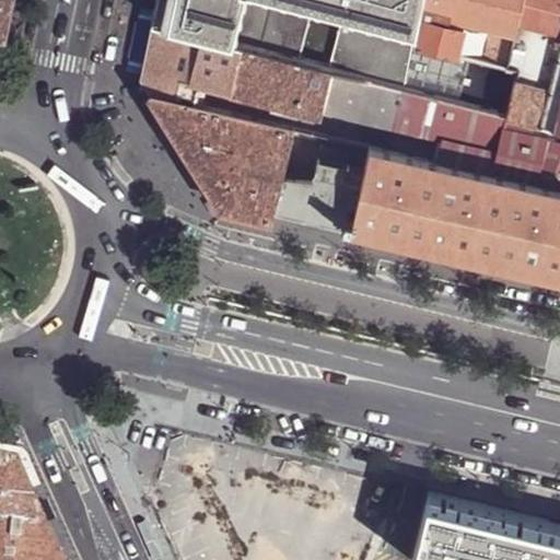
[(0,0),(0,26),(6,28),(11,0),(0,0)]
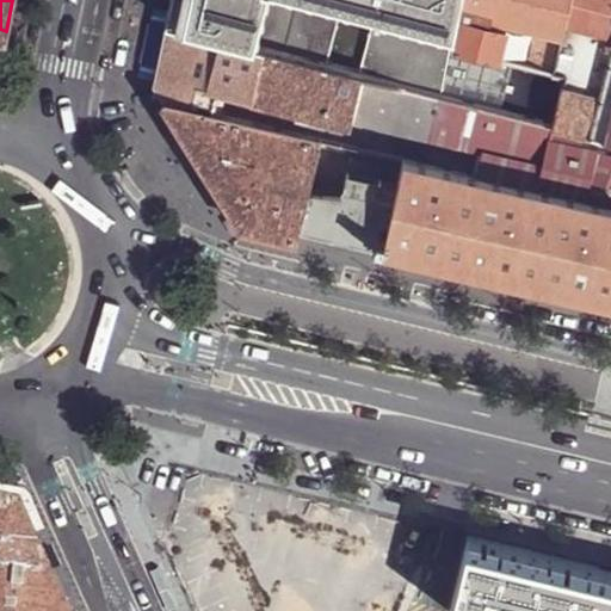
[(327,67),(340,17),(294,5),(276,0),(171,0),(170,11),(166,25),(260,49),(327,67)]
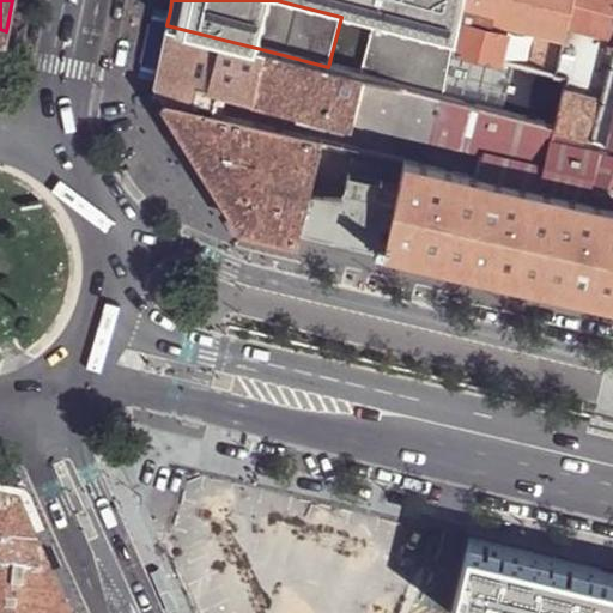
[(295,0),(295,5),(341,17),(344,8),(374,16),(371,24),(455,47),(465,0),(295,0)]
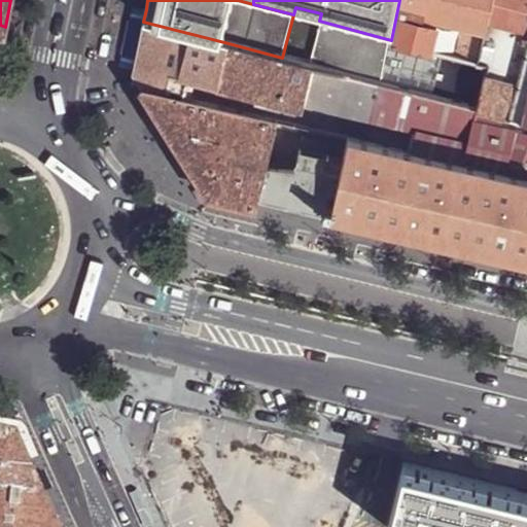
[(399,0),(391,40),(431,50),(440,15),(465,23),(464,28),(484,33),(485,28),(487,20),(490,0),(399,0)]
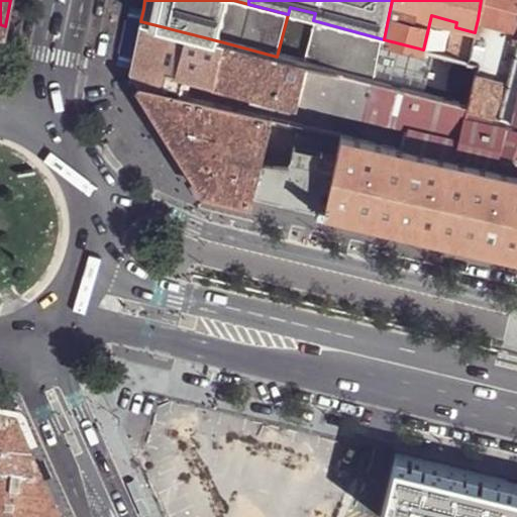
[(496,39),(475,32),(470,61),(481,64),(478,74),(512,84),(516,60),(516,0),(481,0),(478,19),(499,25),(496,39)]
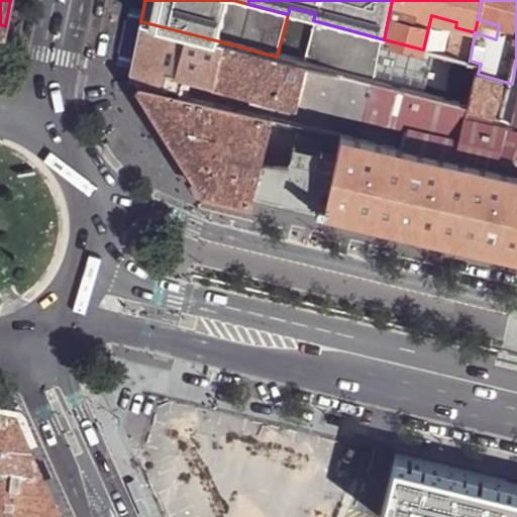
[(499,25),(478,19),(476,27),(475,32),(496,39),(499,25)]
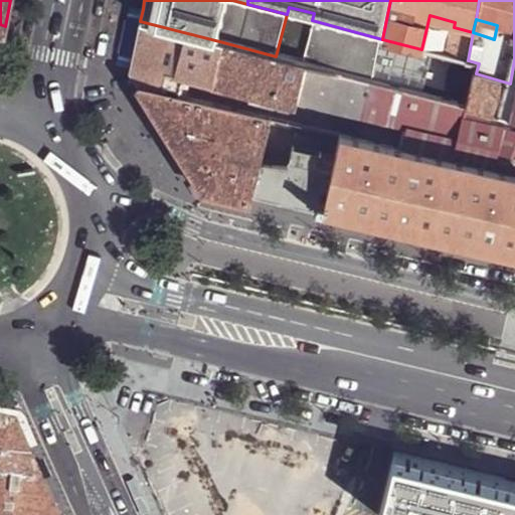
[(312,20),(301,62),(373,81),(382,39),(312,20)]
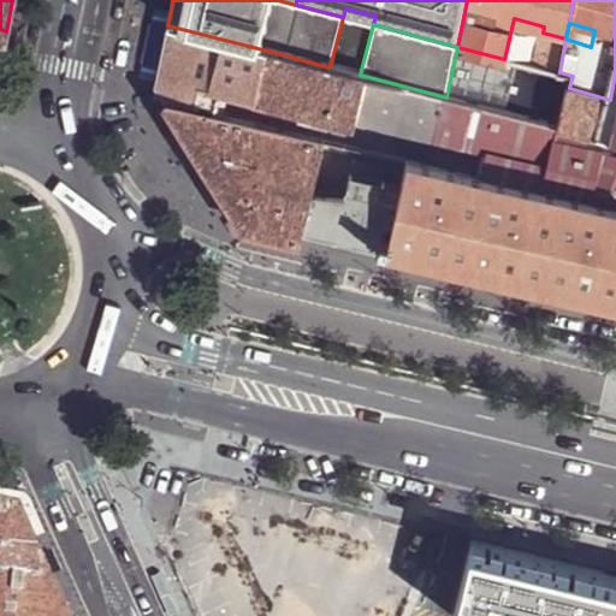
[(262,49),(167,25),(160,58),(155,84),(167,105),(214,116),(219,93),(255,101),(262,49)]
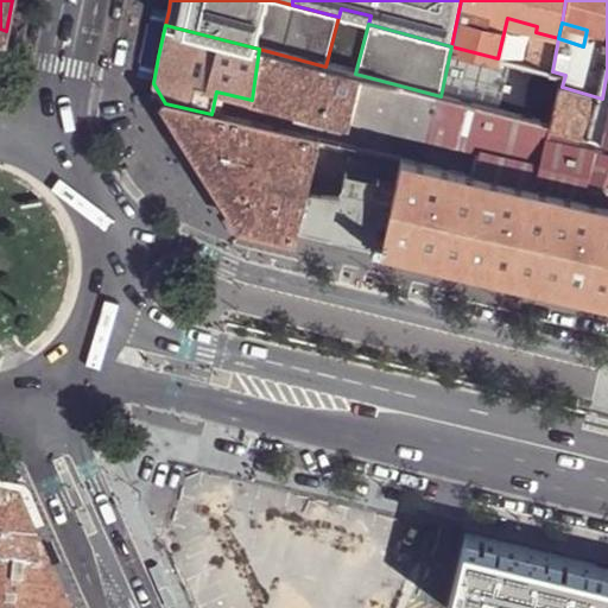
[(536,32),(529,65),(552,71),(558,38),(536,32)]
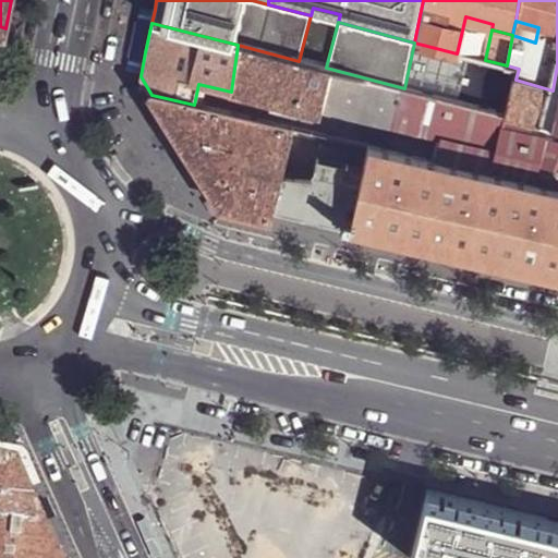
[(470,57),(457,53),(414,43),(404,88),(460,102),(470,57)]
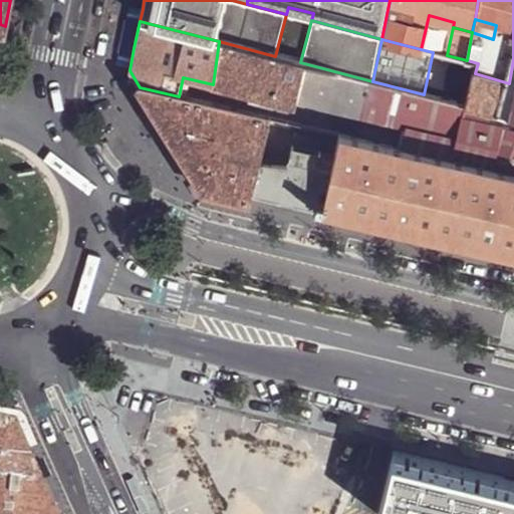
[(294,105),(295,102),(363,118),(372,81),(300,62),(275,56),(219,41),(213,84),(294,105)]
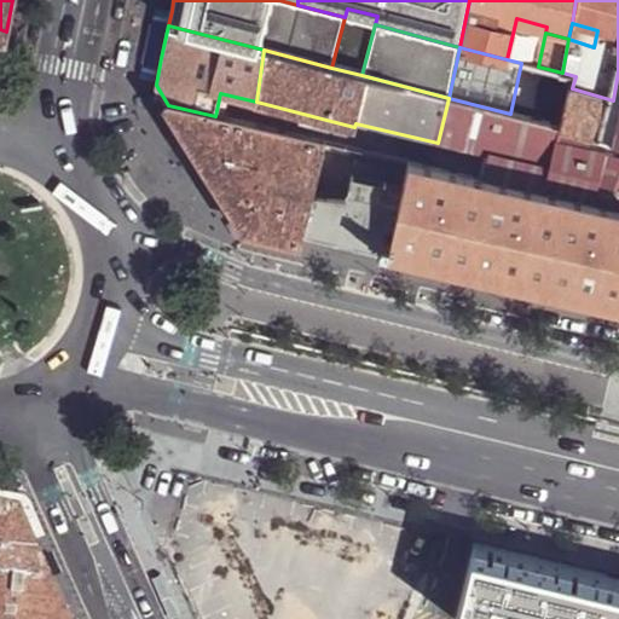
[(618,71),(613,100),(572,88),(563,128),(618,142),(618,71)]
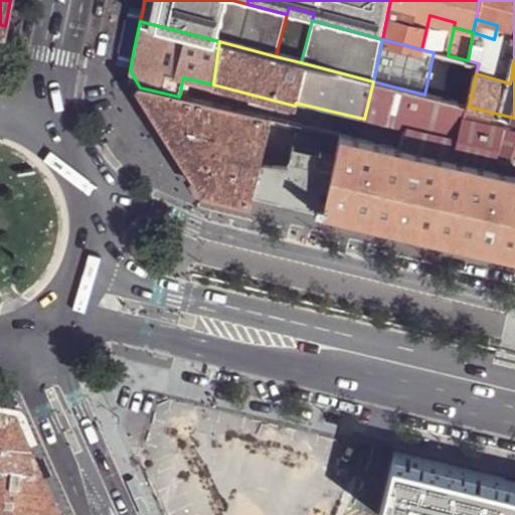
[(514,130),(514,118),(469,107),(467,106),(424,95),(373,81),(364,119),(412,131),(407,151),(493,171),(504,128),(514,130)]
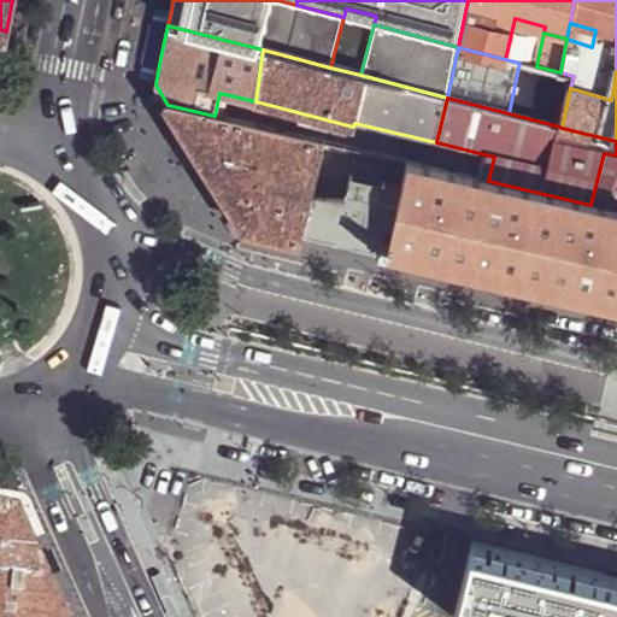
[(350,194),(315,188),(324,142),(215,116),(168,105),(178,122),(197,151),(213,177),(233,207),(245,228),(301,241),(305,230),(351,241),(446,264),(573,294),(616,305),(616,211),(591,205),(488,181),(410,162),(400,203),(350,194)]
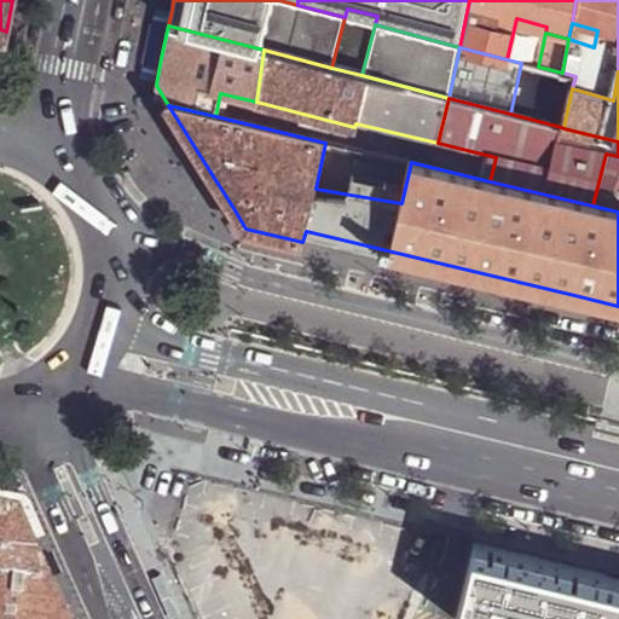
[(593,206),(618,212),(618,156),(606,154),(593,206)]
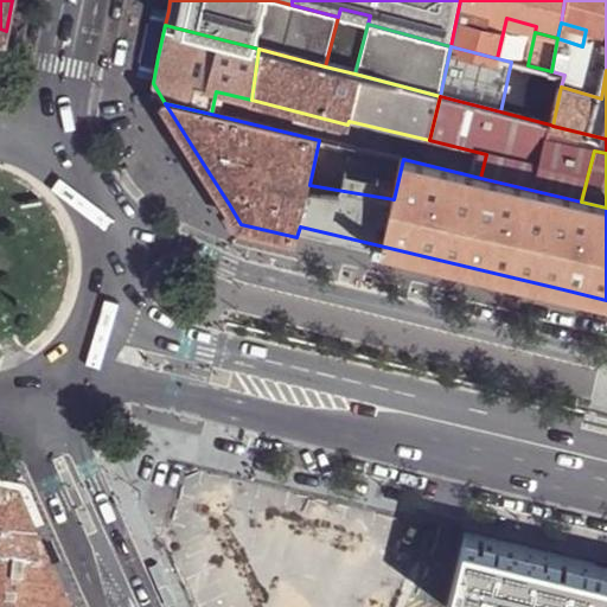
[(403,159),(370,152),(369,160),(352,155),(344,191),(394,199),(403,159)]
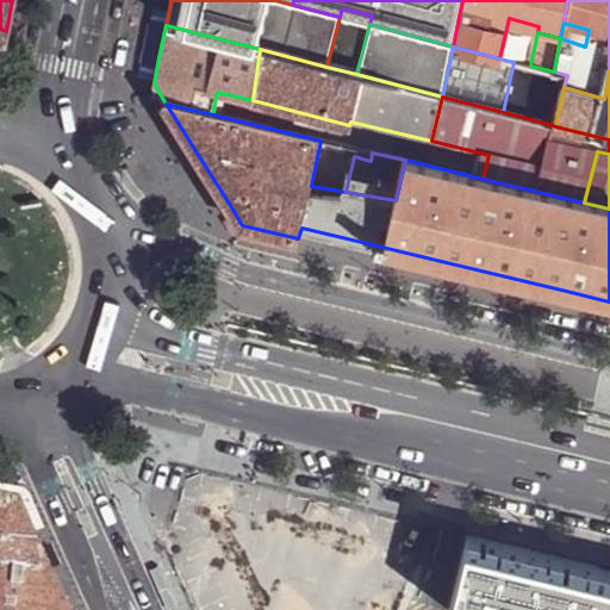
[(16,509),(0,505),(0,580),(50,586),(38,558),(16,509)]
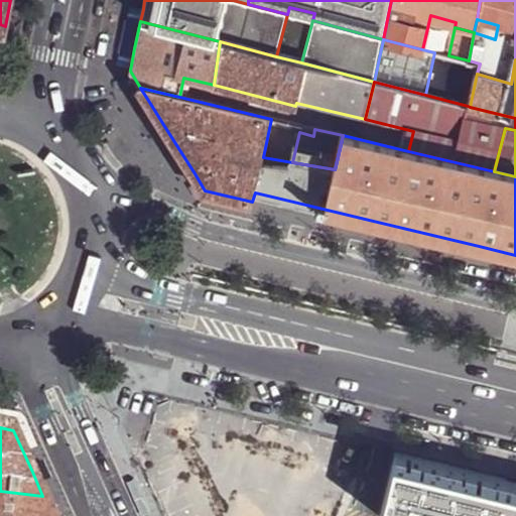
[(515,515),(515,483),(395,454),(379,515),(515,515)]
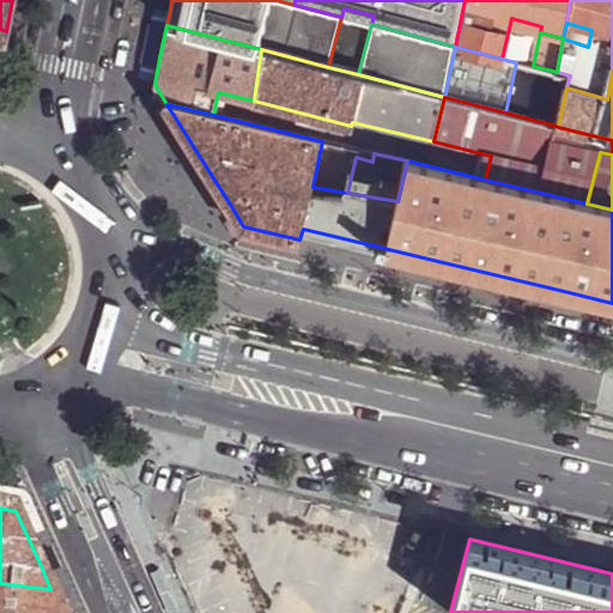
[(61,612),(55,599),(50,589),(0,583),(0,612),(61,612)]
